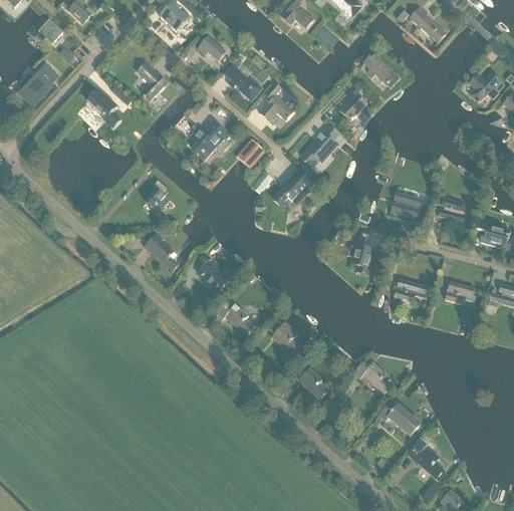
[(72,5),(67,0),(63,0),(60,3),(67,10),(68,10),(82,23),(92,12),(79,0),(77,0),(72,5)]
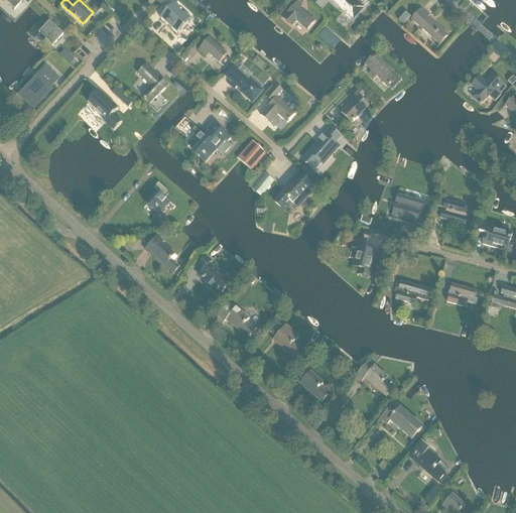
[(299,6),(302,3),(299,0),(295,0),(286,10),(282,16),(291,24),(296,19),(302,24),(306,28),(314,19),(310,15),(299,6)]
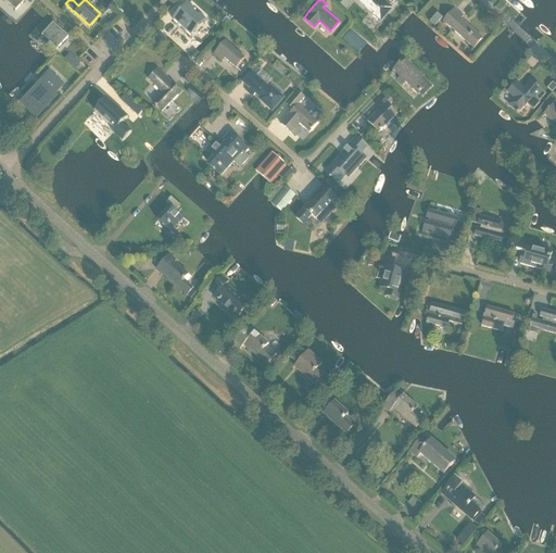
[(359,0),(380,19),(391,5),(386,0),(359,0)]
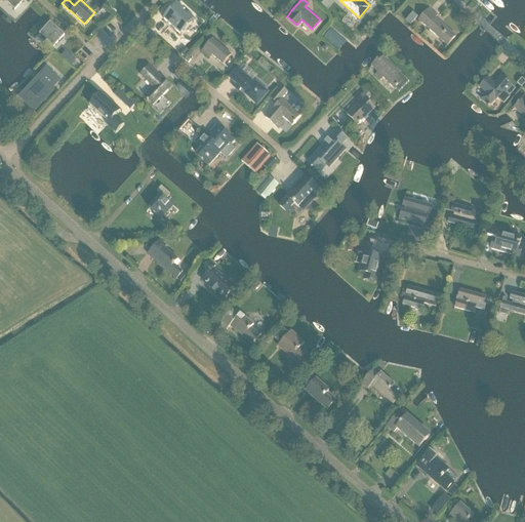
[(169,6),(161,15),(185,36),(193,27),(169,6)]
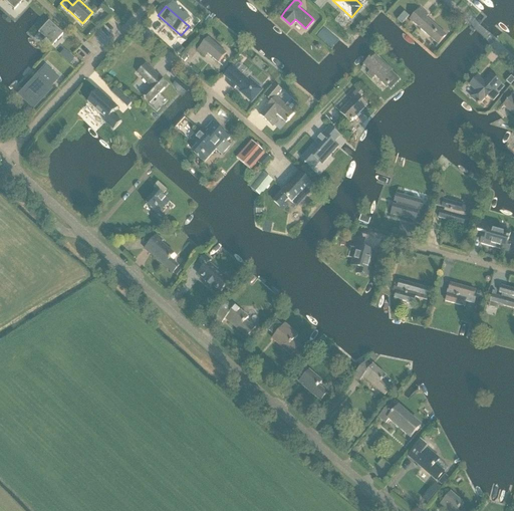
[(410,17),(438,42),(446,32),(426,15),(428,12),(421,6),(410,17)]
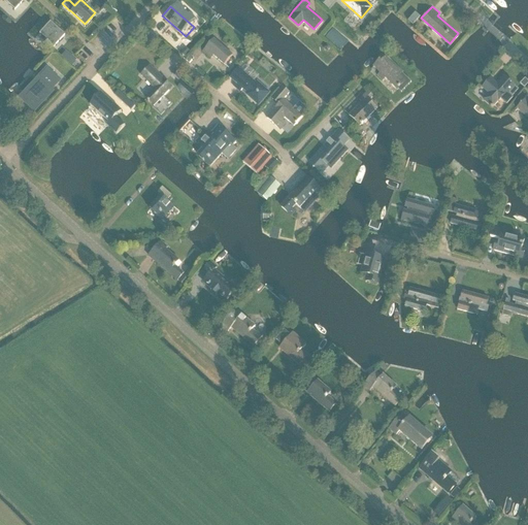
[(420,14),(416,9),(408,18),(413,23),(420,14)]
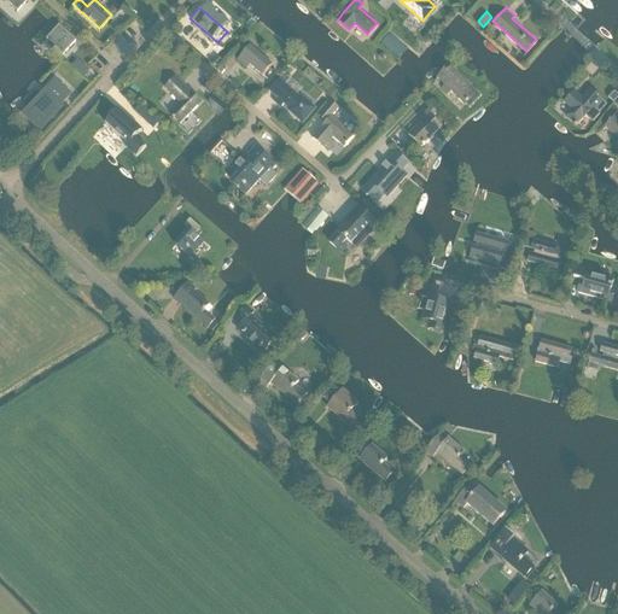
[(58,22),(46,35),(63,51),(75,37),(58,22)]
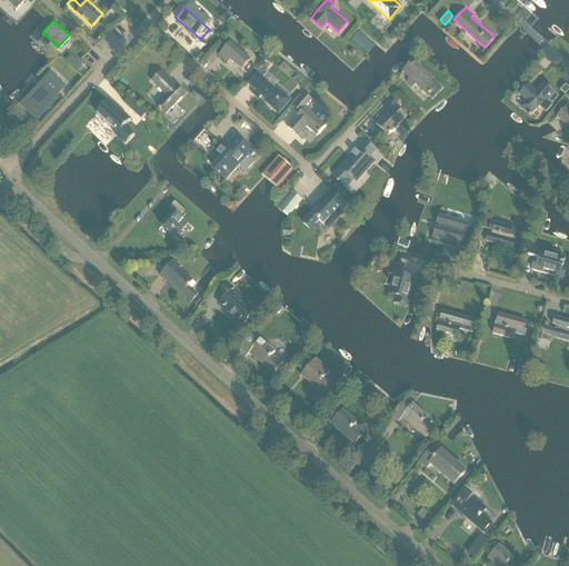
[(230,57),(241,67),(250,57),(230,39),(218,51),(228,59),(230,57)]
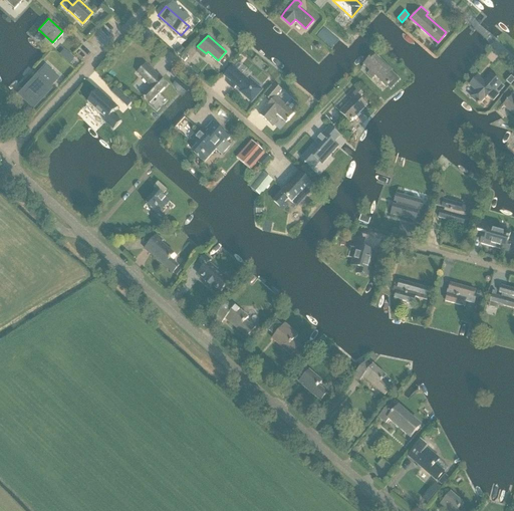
[(190,46),(194,49),(200,43),(195,40),(190,46)]
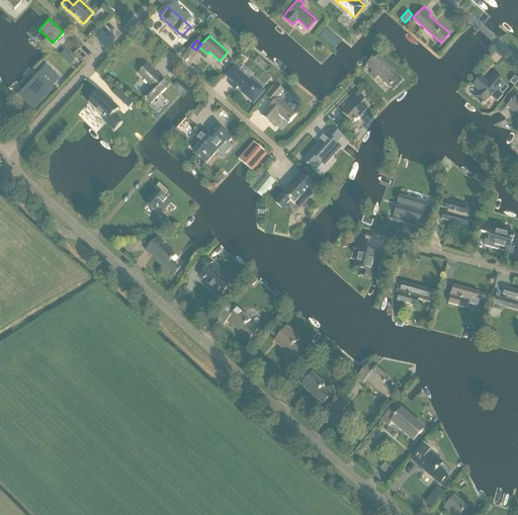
[(392,70),(394,68),(377,52),(366,62),(372,69),(370,71),(375,76),(377,74),(390,85),(398,77),(392,70)]
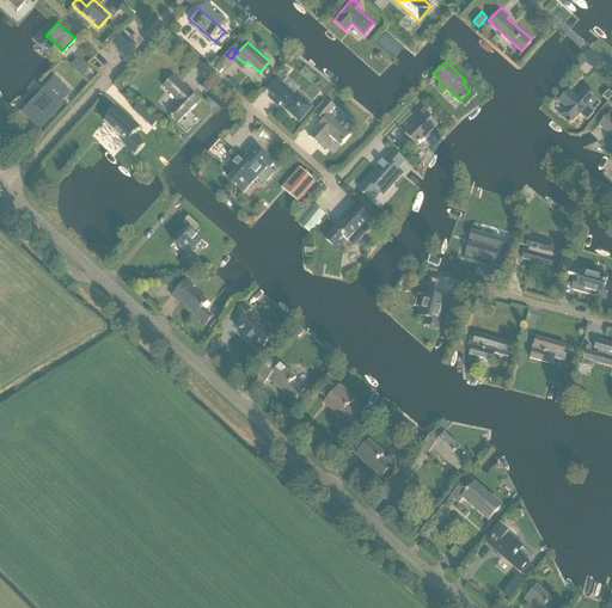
[(81,63),(78,68),(84,73),(87,68),(81,63)]
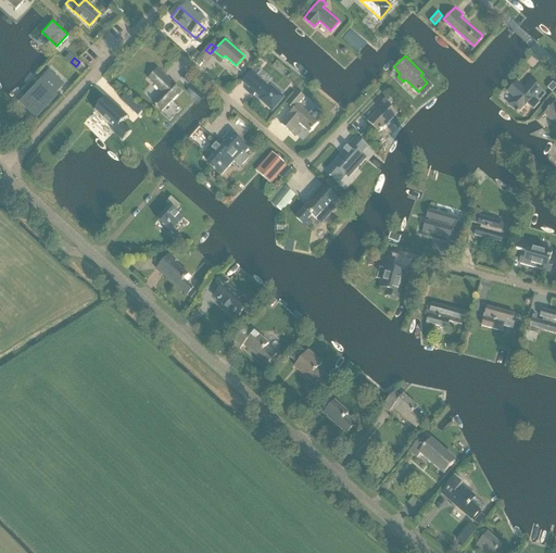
[(181,89),(168,77),(158,66),(154,71),(148,76),(162,89),(152,99),(162,109),(178,92),(181,89)]
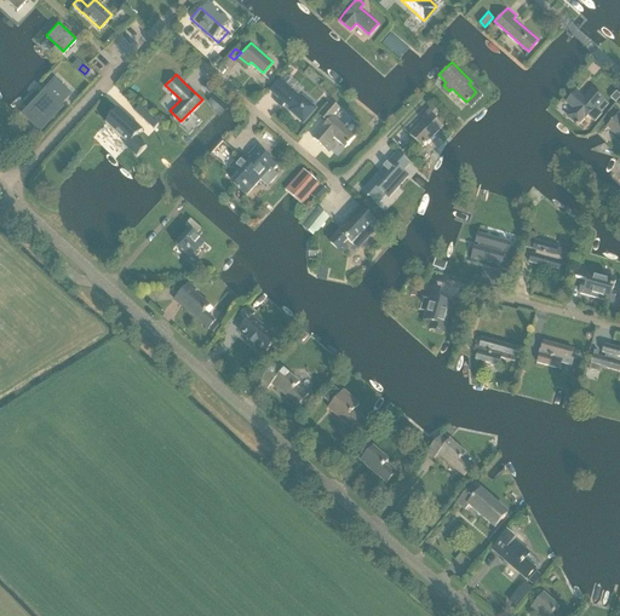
[(69,91),(53,76),(45,86),(50,91),(49,92),(47,91),(29,110),(44,124),(62,104),(58,102),(59,101),(61,101),(69,91)]
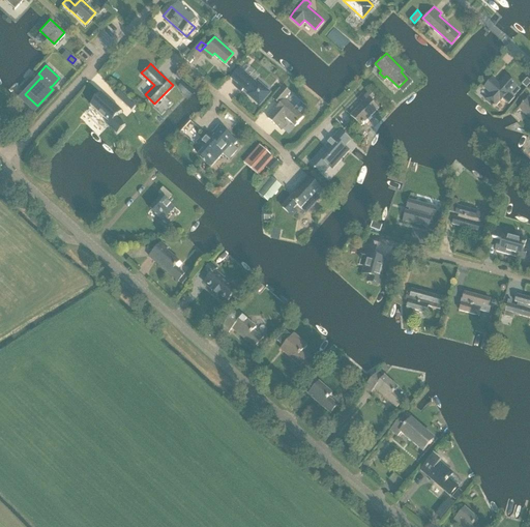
[(236,80),(234,83),(241,89),(243,86),(248,90),(247,91),(259,101),(269,90),(257,80),(257,81),(244,70),(239,65),(231,75),(236,80)]
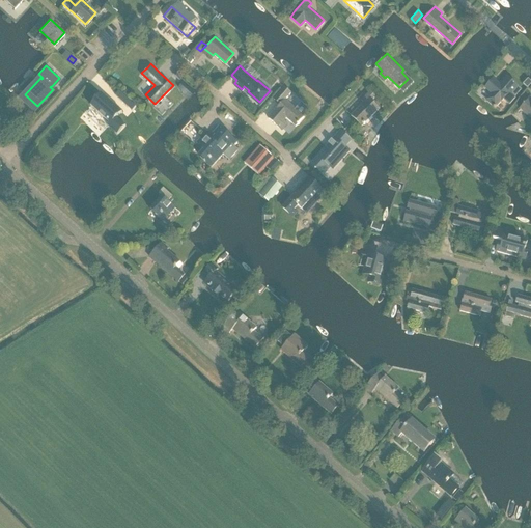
[(514,94),(521,87),(516,84),(518,83),(506,74),(499,82),(493,76),(484,85),(491,90),(484,98),(494,106),(497,105),(501,100),(500,100),(503,96),(509,103),(515,95),(514,94)]
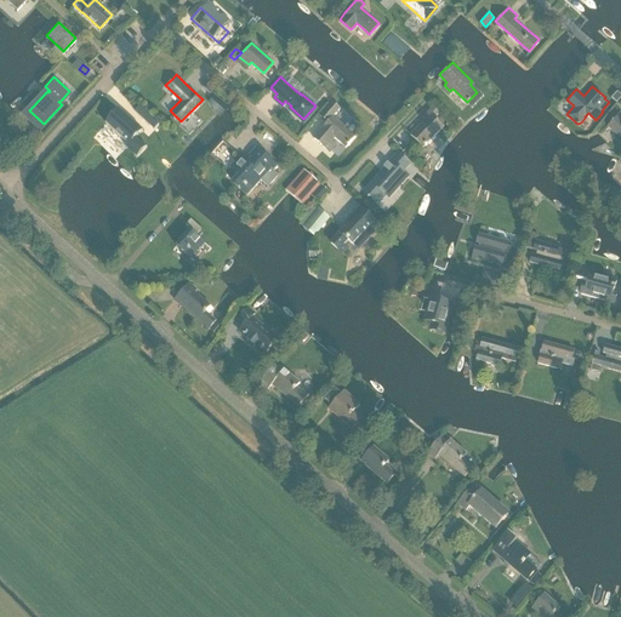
[(228,106),(215,92),(208,100),(220,115),(228,106)]
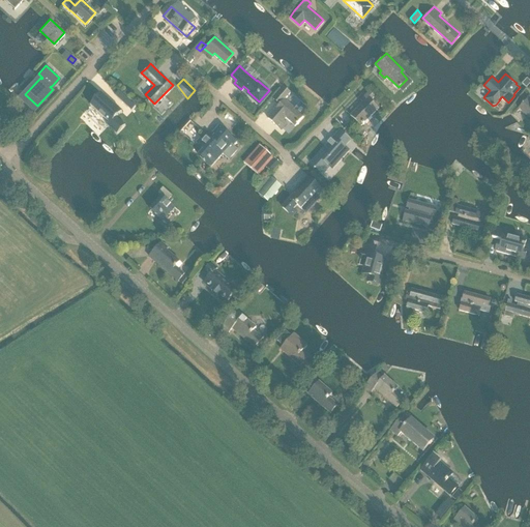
[(291,90),(284,84),(272,96),(278,101),(266,116),(282,129),(288,121),(284,118),(286,116),(295,124),(303,114),(285,97),(291,90)]
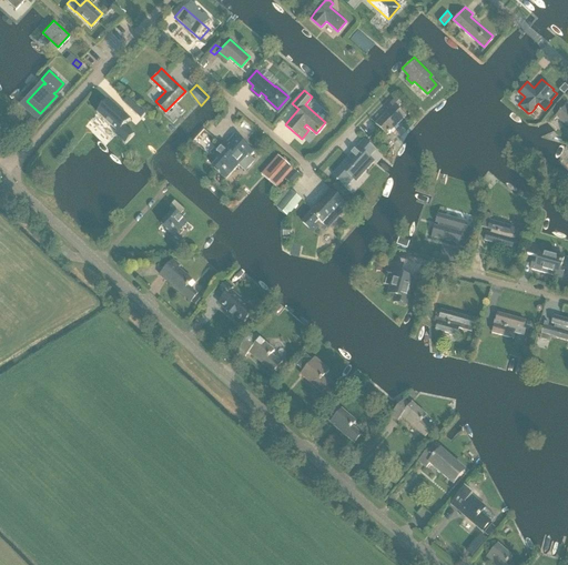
[(387,109),(375,121),(387,132),(404,115),(409,121),(416,114),(394,92),(383,104),(387,109)]
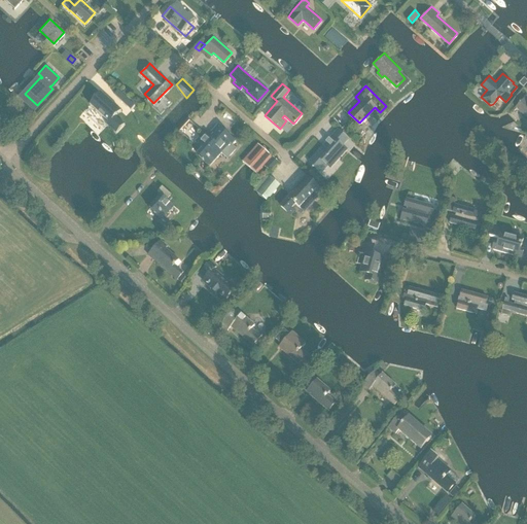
[(120,110),(121,109),(101,91),(100,91),(101,92),(91,102),(90,102),(108,119),(106,121),(116,131),(116,130),(124,123),(125,123),(115,113),(119,109),(120,110)]
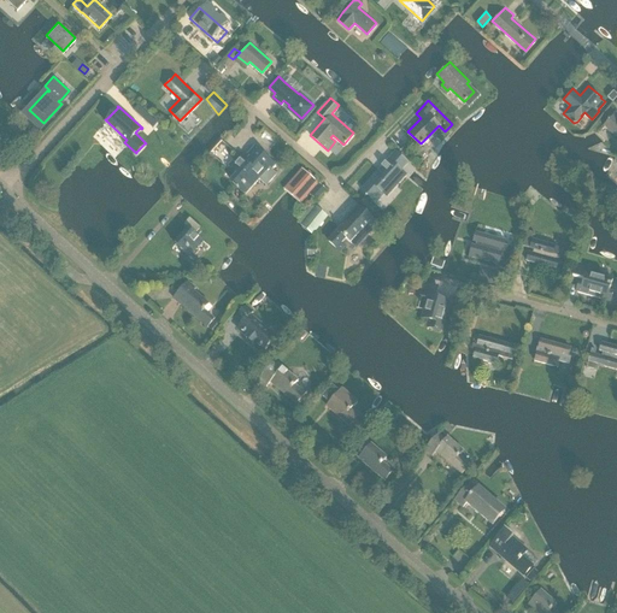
[(616,135),(616,115),(613,112),(604,123),(616,135)]
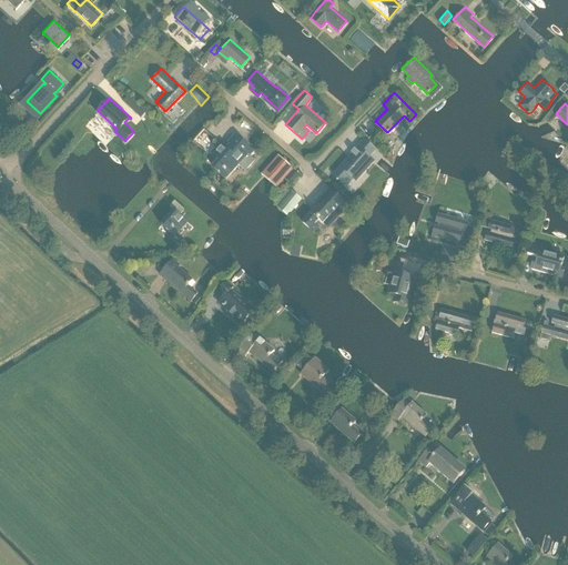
[(235,132),(229,140),(230,142),(226,147),(220,141),(211,151),(219,158),(213,164),(225,175),(239,162),(245,168),(254,157),(250,152),(253,149),(235,132)]
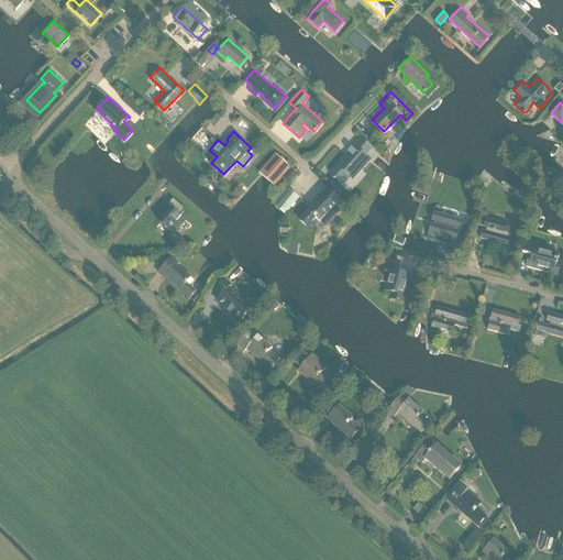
[(372,145),(361,136),(330,171),(343,183),(351,174),(345,168),(349,164),(354,169),(366,155),(365,153),(372,145)]
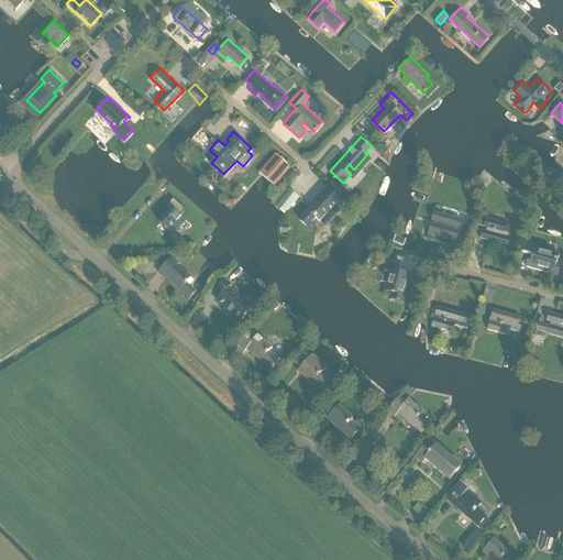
[(290,165),(275,152),(258,171),(274,184),(290,165)]
